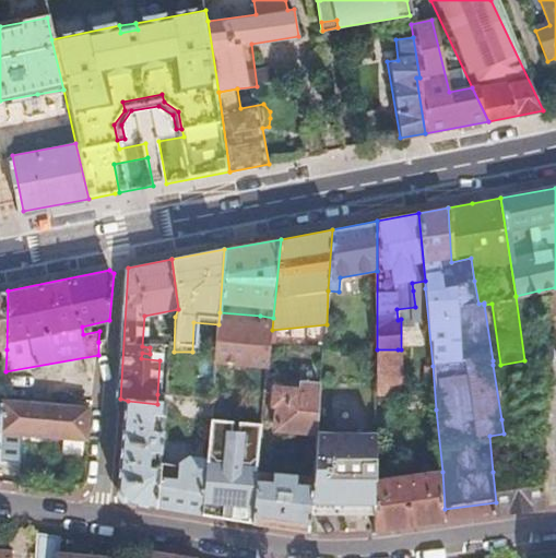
[(413,291),(425,288),(425,281),(412,283),(413,291)]
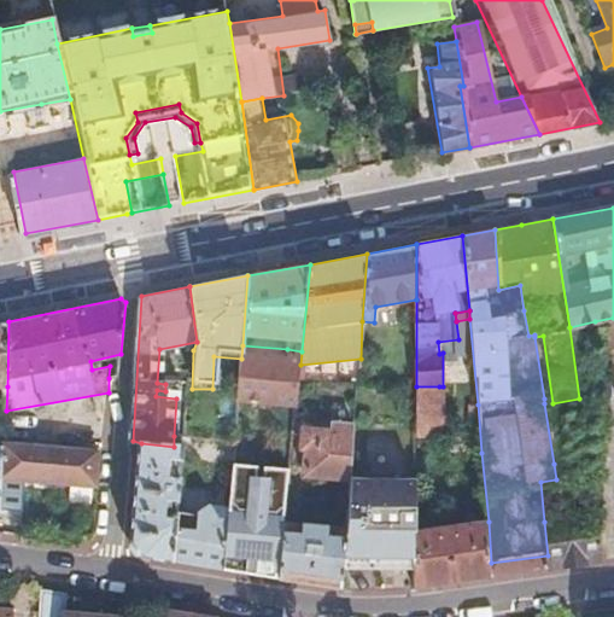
[(597,330),(613,326),(613,318),(595,321),(597,330)]
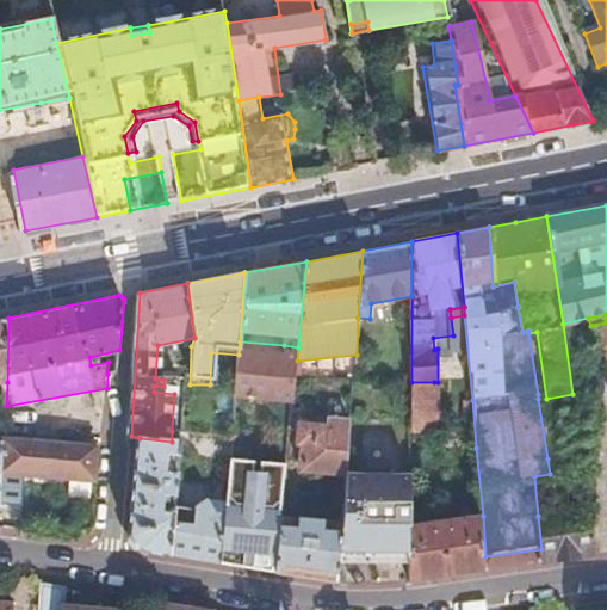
[(606,322),(590,326),(592,337),(606,390),(606,322)]
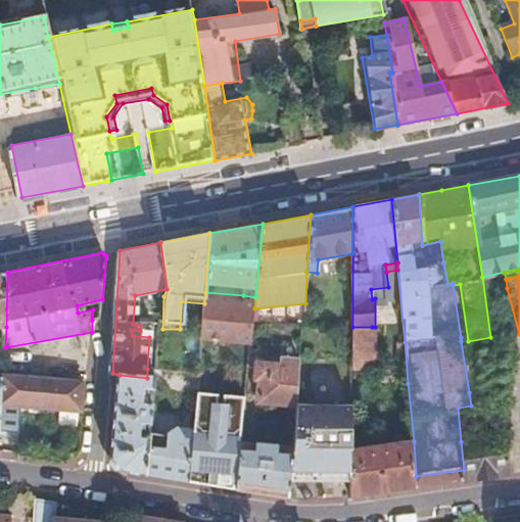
[(460,284),(453,285),(461,337),(461,341),(468,341),(460,284)]
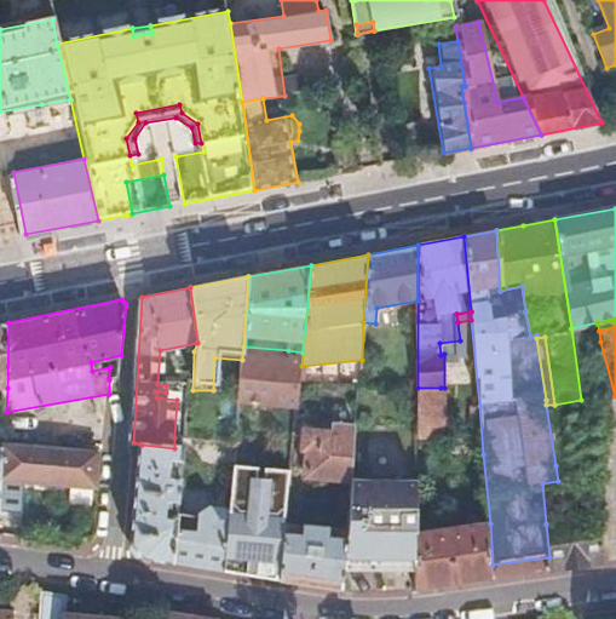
[(461,353),(460,340),(439,343),(441,355),(444,354),(461,353)]
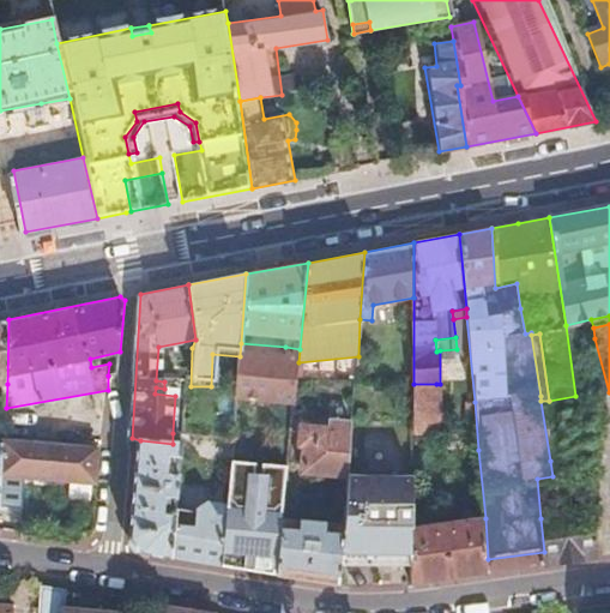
[(284,366),(299,368),(299,362),(300,349),(285,347),(284,366)]
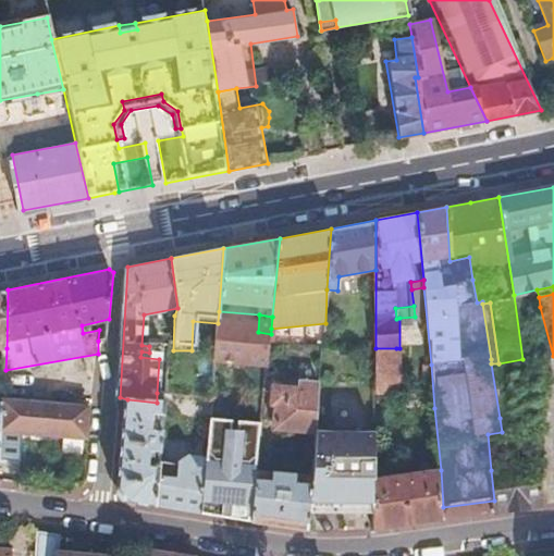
[(258,332),(218,329),(214,360),(269,366),(271,334),(258,332)]
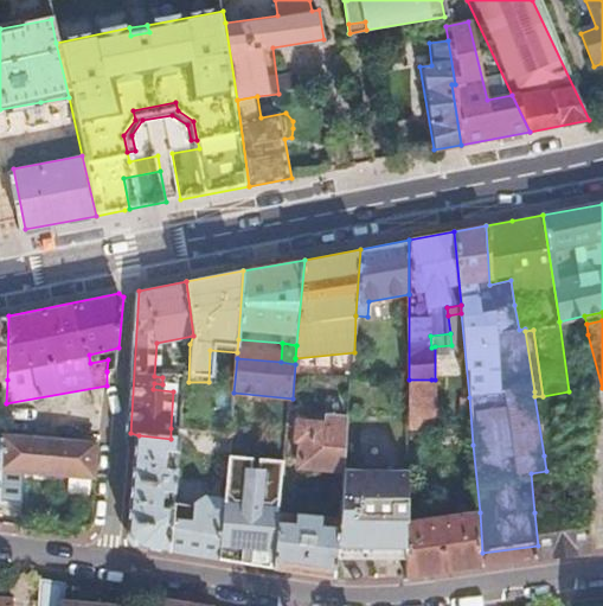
[(409,380),(409,381),(409,428),(431,428),(431,380),(409,380)]
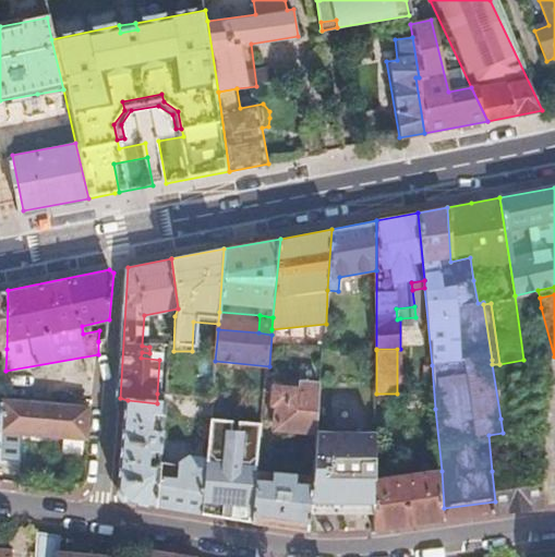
[(215,361),(212,407),(212,414),(208,455),(225,457),(244,458),(261,459),(269,366),(215,361)]
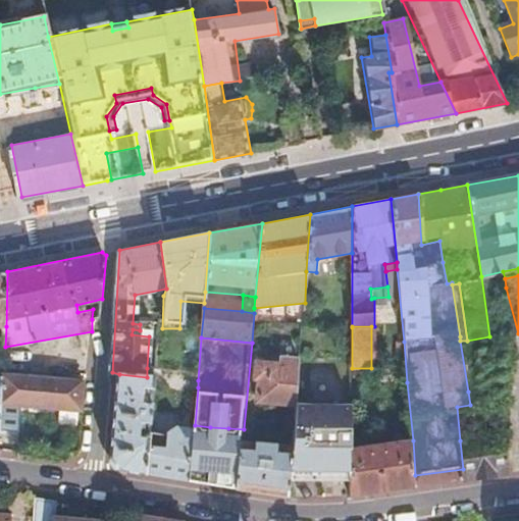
[(407,382),(404,342),(396,343),(398,369),(381,369),(382,382),(407,382)]
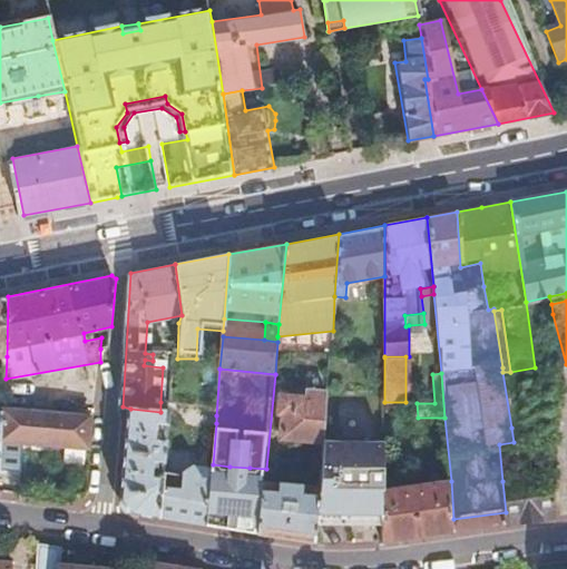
[(282,438),(326,442),(329,394),(309,392),(308,399),(281,395),(279,414),(283,414),(282,438)]
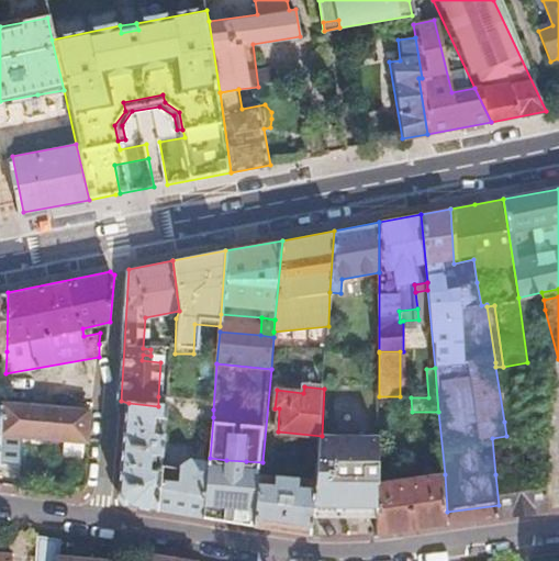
[(90,444),(92,408),(6,400),(4,402),(4,435),(90,444)]
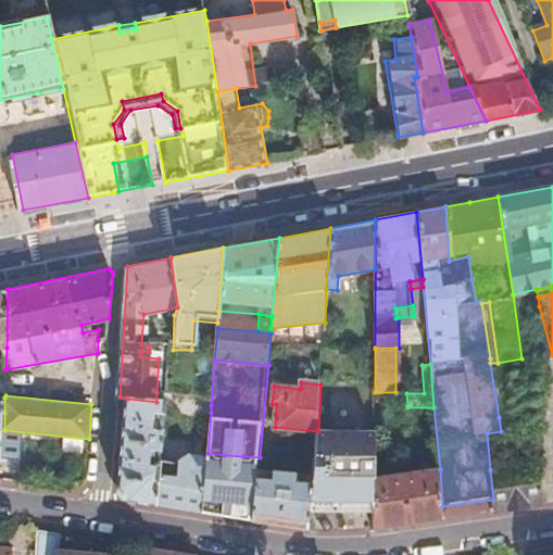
[(164,403),(156,402),(127,399),(118,489),(129,499),(156,504),(160,459),(164,403)]
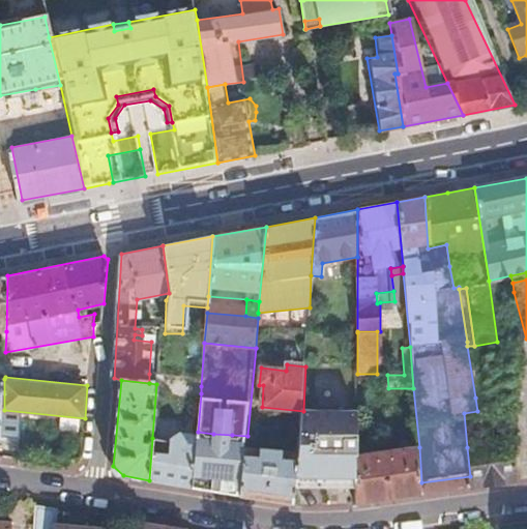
[(488,395),(475,398),(477,411),(490,410),(488,395)]
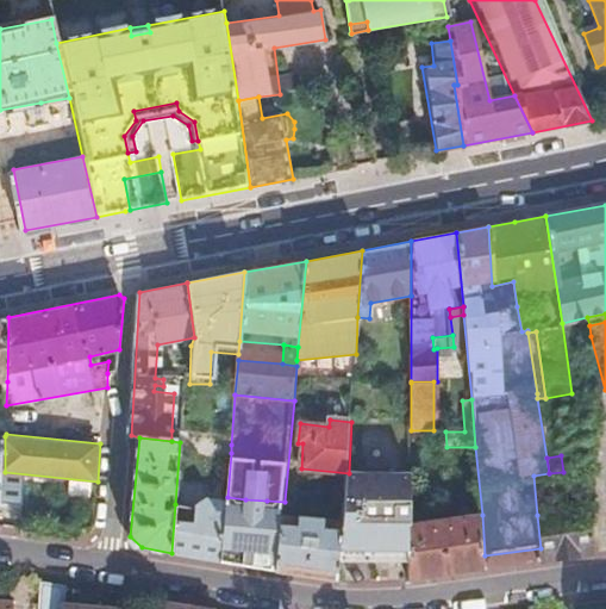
[(349,473),(345,523),(343,561),(376,561),(376,529),(391,529),(391,509),(411,509),(411,473),(349,473)]
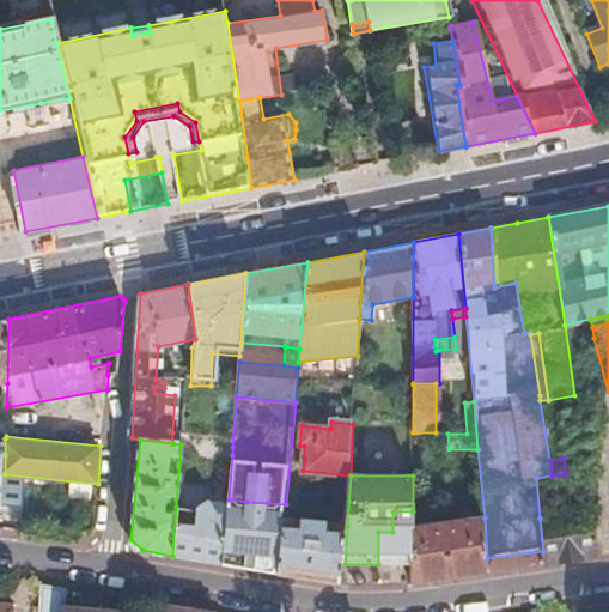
[(229,500),(226,516),(223,564),(242,568),(247,502),(229,500)]
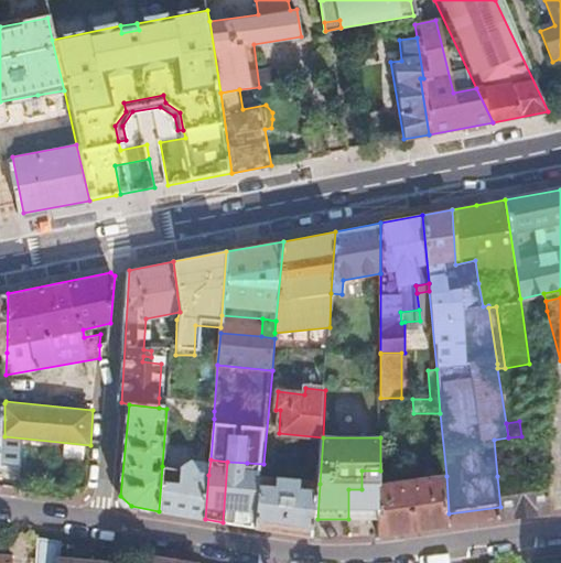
[(208,475),(162,466),(159,511),(205,519),(208,475)]
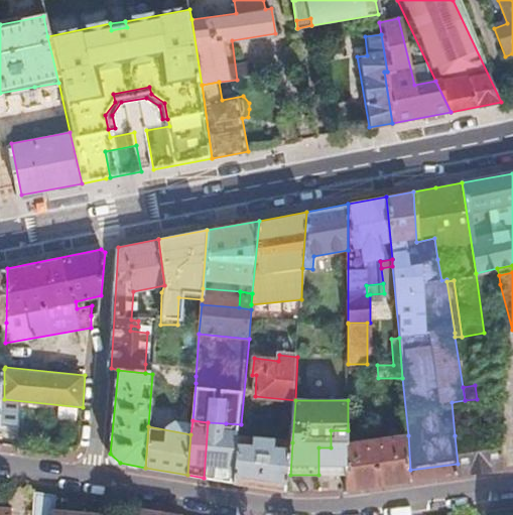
[(455,435),(458,464),(459,475),(505,468),(499,428),(455,435)]
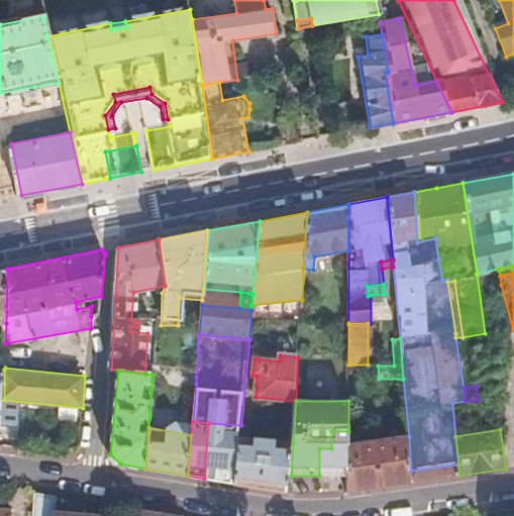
[(348,445),(348,431),(331,431),(331,448),(319,448),(319,476),(348,477),(348,445)]
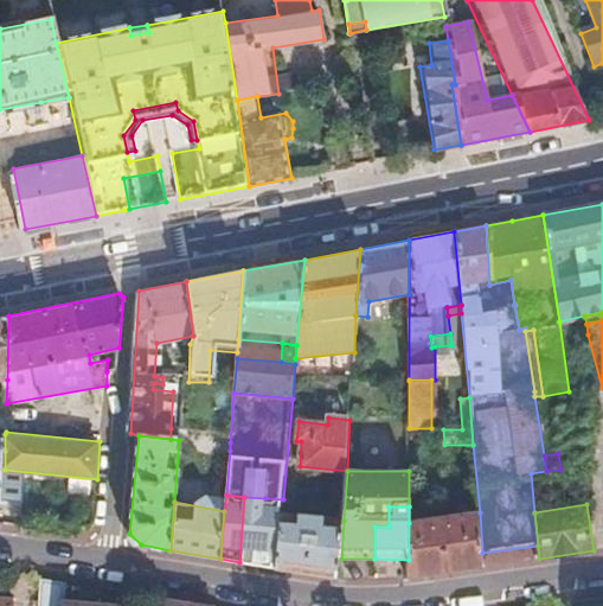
[(480,512),(409,523),(409,560),(409,576),(483,566),(482,553),(480,512)]
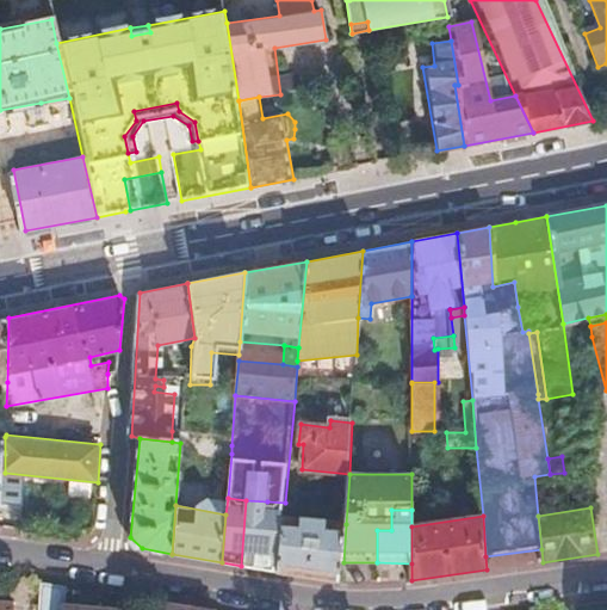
[(284,517),(282,542),(279,572),(342,581),(344,562),(346,524),(284,517)]
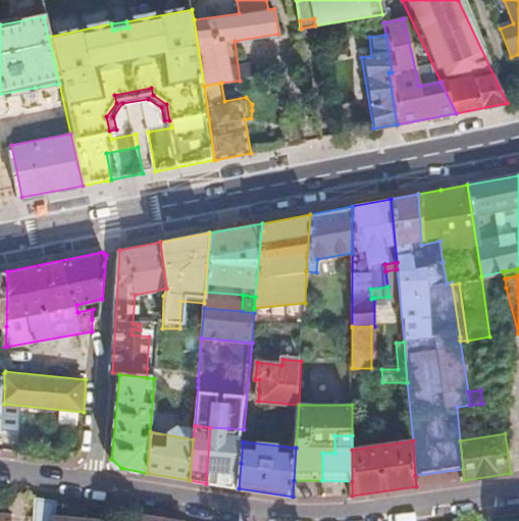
[(239,488),(241,463),(226,468),(224,486),(239,488)]
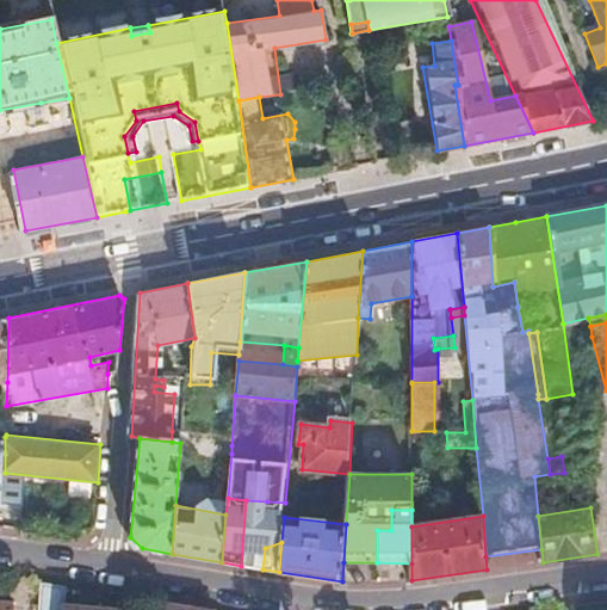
[(68,589),(39,584),(37,609),(94,609),(95,603),(84,602),(84,609),(75,609),(66,608),(68,589)]
